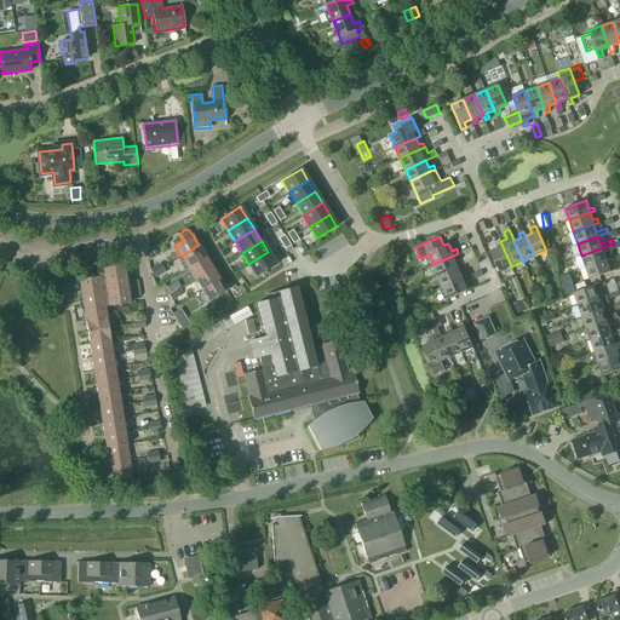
[(511,267),(500,241),(495,244),(498,248),(491,251),(500,271),(511,267)]
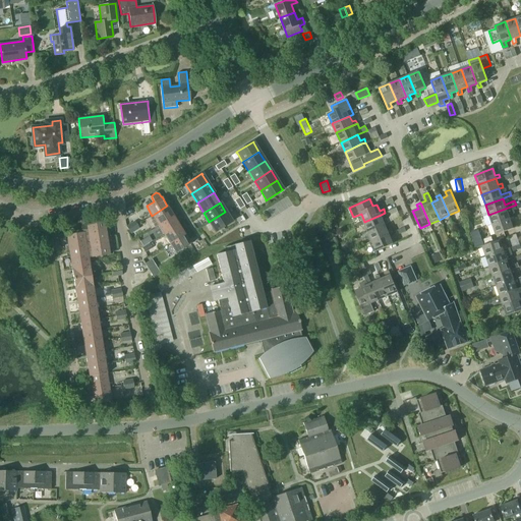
[(488,215),(491,224),(510,218),(514,217),(512,214),(515,213),(514,210),(520,207),(520,203),(516,205),(488,215)]
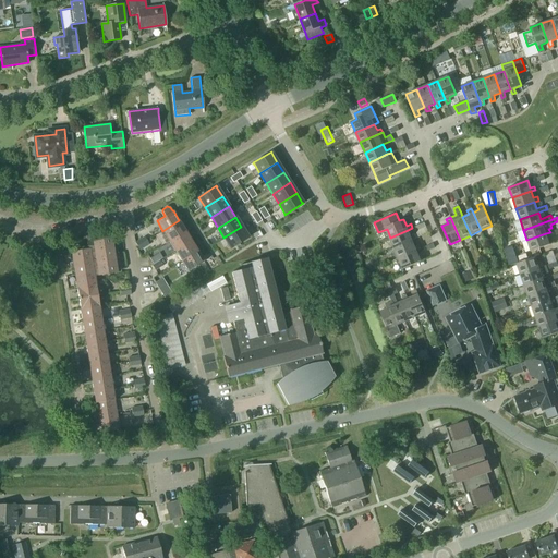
[(169,241),(185,230),(179,220),(162,231),(169,241)]
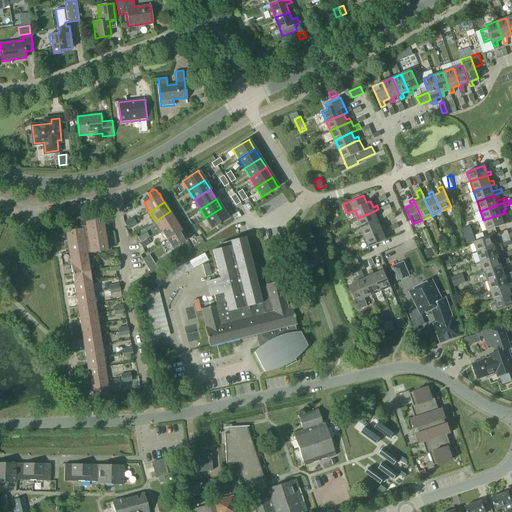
[(227,217),(221,208),(205,218),(211,227),(211,228),(228,218),(228,217),(227,217)]
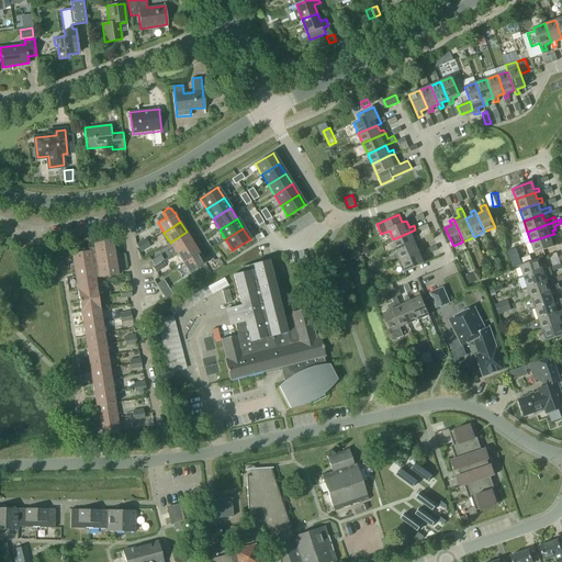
[(193,243),(187,232),(170,243),(177,253),(193,243)]
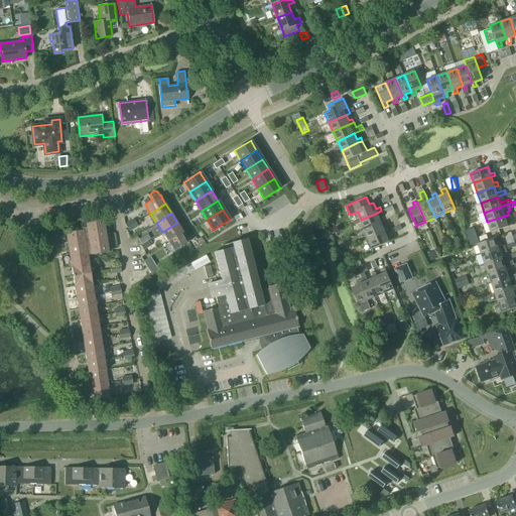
[(379,218),(377,213),(361,220),(365,229),(381,222),(385,220),(383,217),(379,218)]
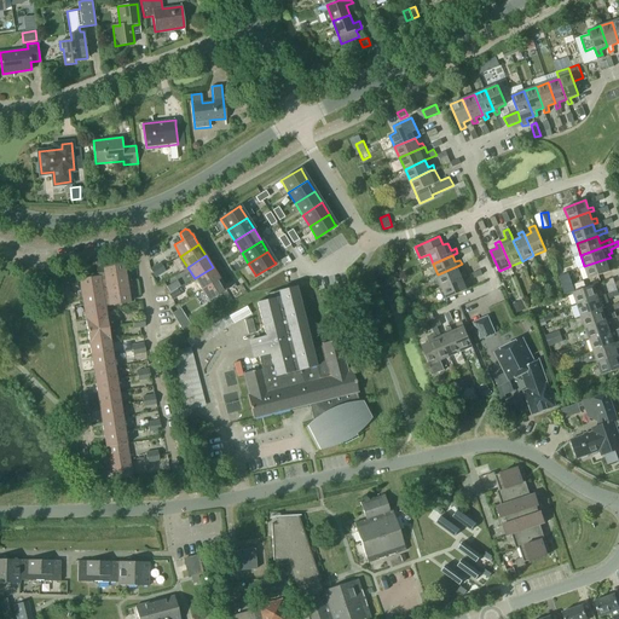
[(94,258),(96,265),(98,276),(79,279),(85,319),(106,316),(105,306),(129,302),(123,262),(105,266),(104,256),(94,258)]
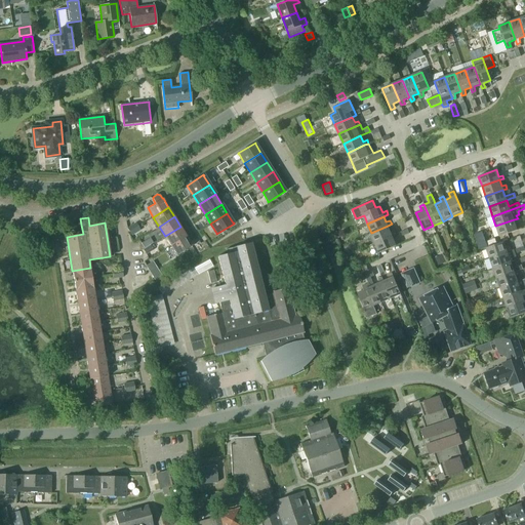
[(516,226),(514,219),(495,226),(499,236),(521,229),(520,225),(516,226)]
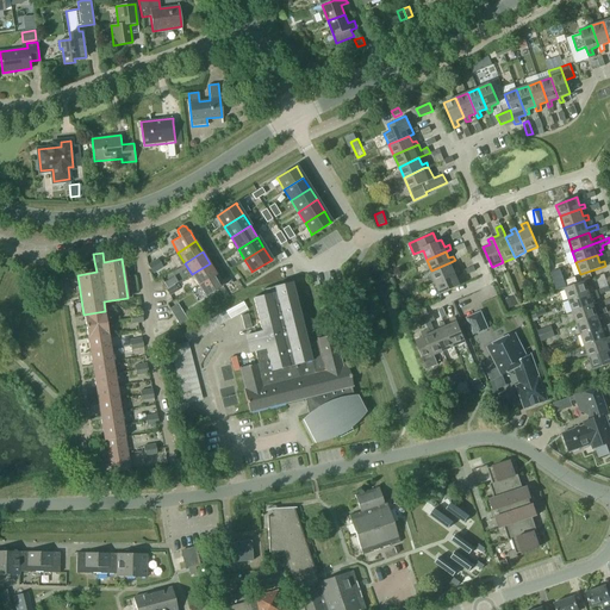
[(150,269),(161,262),(157,259),(148,265),(150,269)]
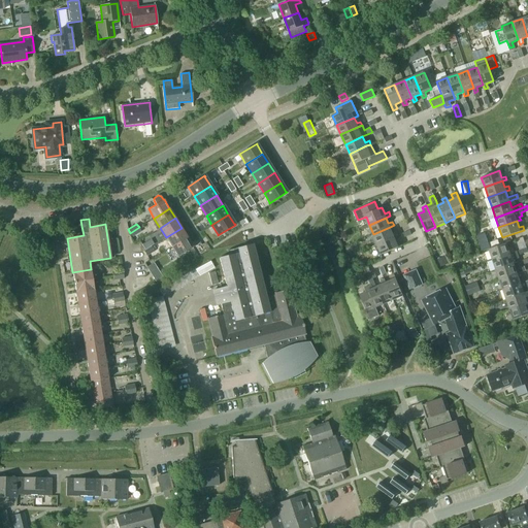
[(139,227),(130,233),(132,236),(141,231),(139,227)]
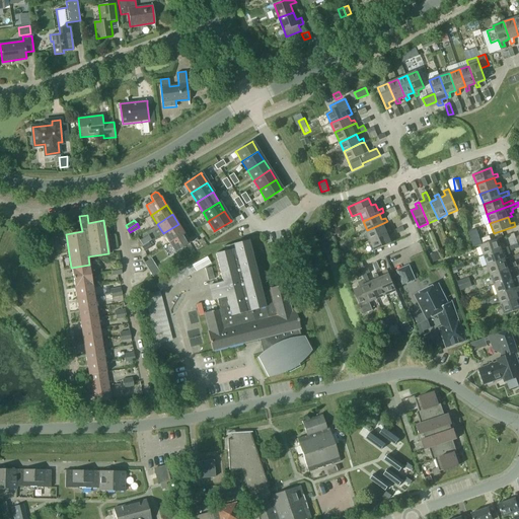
[(367,230),(371,240),(387,233),(391,231),(389,227),(385,229),(383,223),(367,230)]
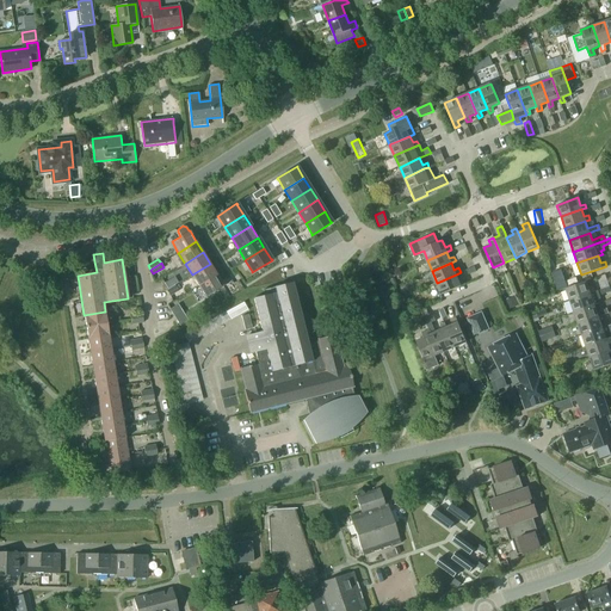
[(198,285),(216,275),(210,264),(192,275),(198,285)]
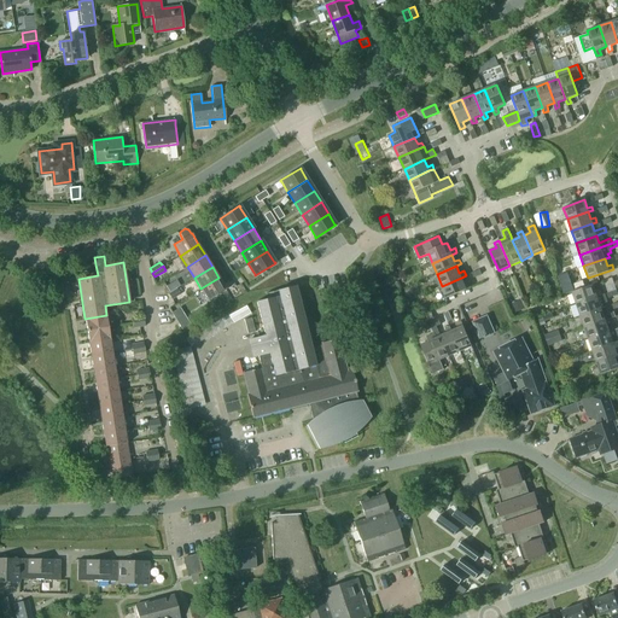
[(570,272),(561,275),(569,293),(576,290),(570,272)]
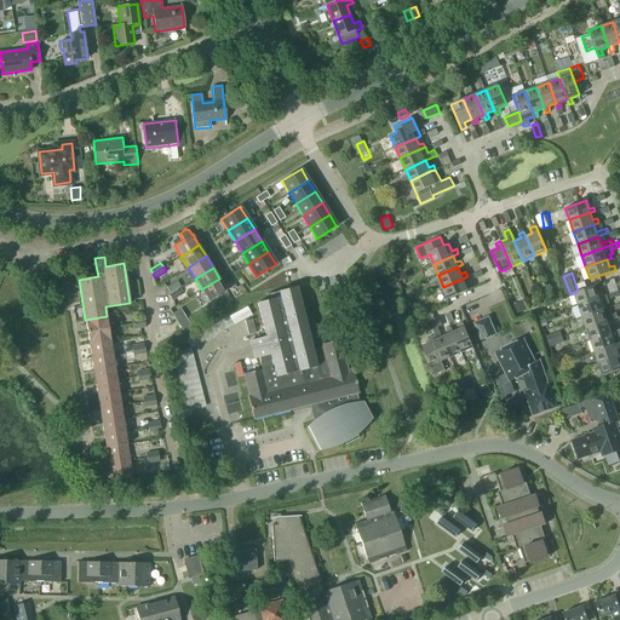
[(181,275),(167,280),(172,292),(184,288),(181,275)]
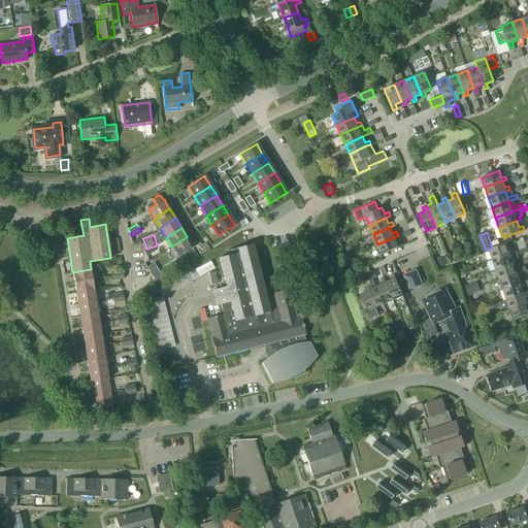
[(193,246),(187,237),(171,246),(177,256),(193,246)]
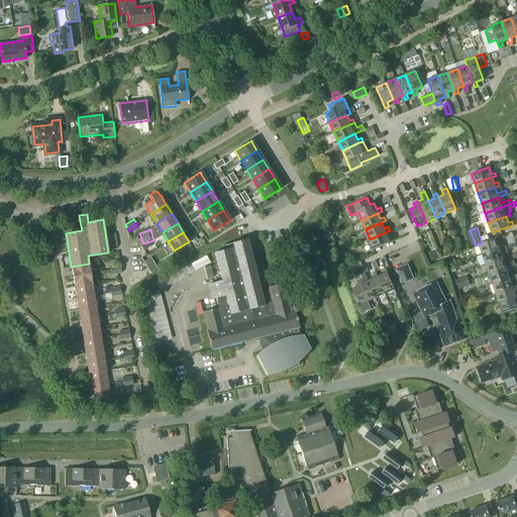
[(388,237),(386,232),(370,239),(374,248),(394,240),(392,235),(388,237)]
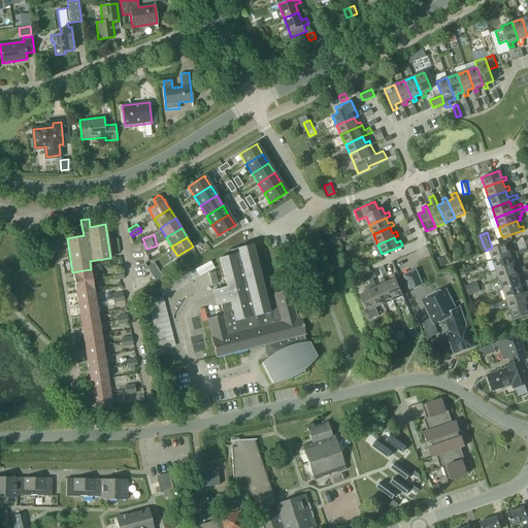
[(513,249),(506,246),(505,243),(488,250),(492,260),(514,253),(513,249)]
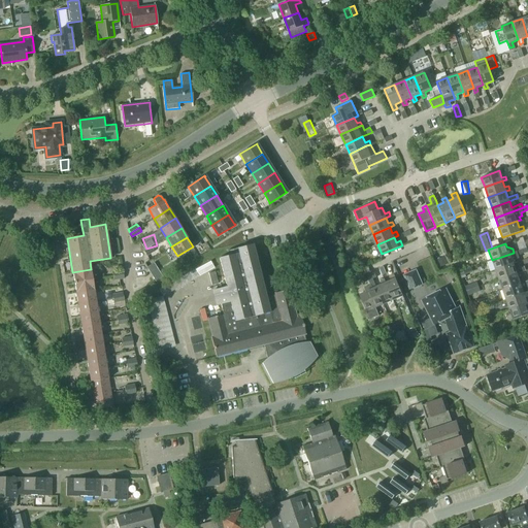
[(307,341),(305,341),(304,334),(305,334),(301,315),(296,316),(289,290),(274,293),(275,295),(266,297),(253,244),(237,249),(238,253),(220,258),(227,287),(217,289),(224,315),(208,319),(212,337),(211,337),(216,357),(264,344),(267,358),(261,364),(271,383),(278,382),(286,378),(292,374),(294,378),(305,372),(303,369),(307,365),(311,361),(316,358),(307,341)]
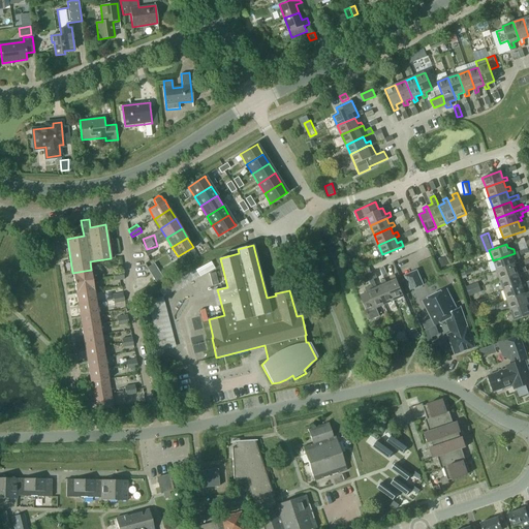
[(528,252),(528,248),(515,253),(493,260),(497,271),(519,262),(517,259),(520,258),(519,255),(528,252)]
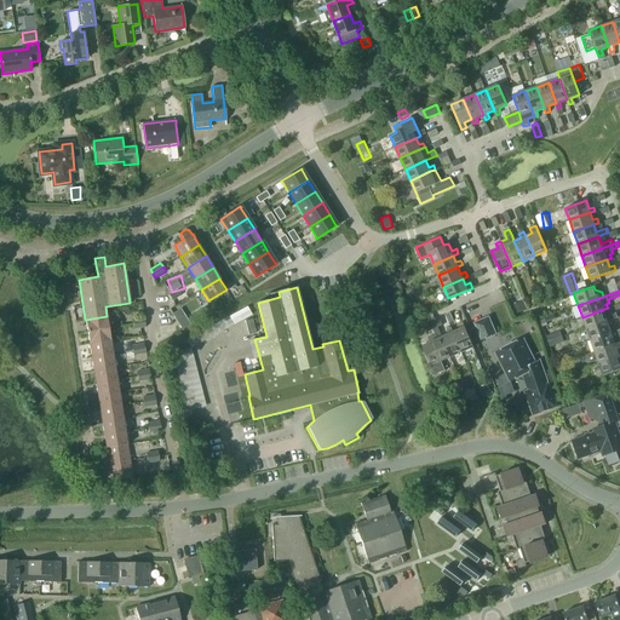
[(523,300),(514,304),(517,314),(527,309),(523,300)]
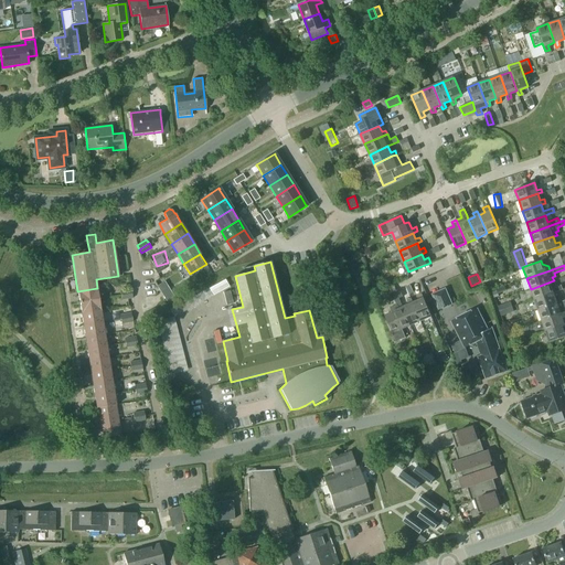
[(221,290),(228,286),(225,279),(216,284),(221,290)]
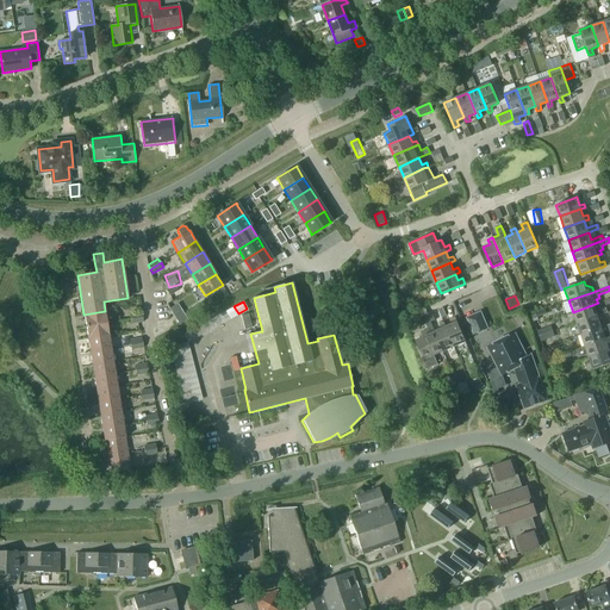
[(573,312),(577,323),(597,316),(608,312),(607,307),(601,310),(598,303),(573,312)]
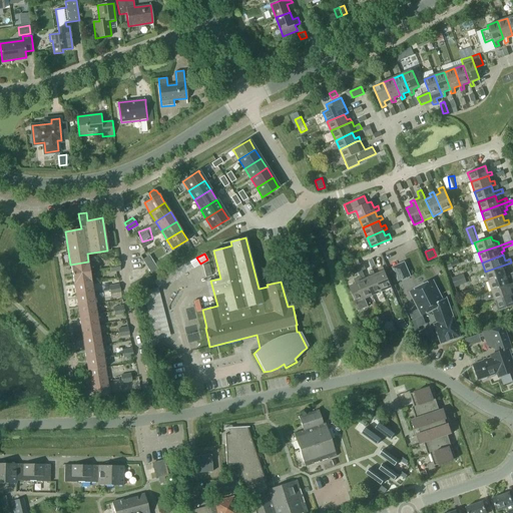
[(90,272),(88,262),(70,265),(72,275),(90,272)]
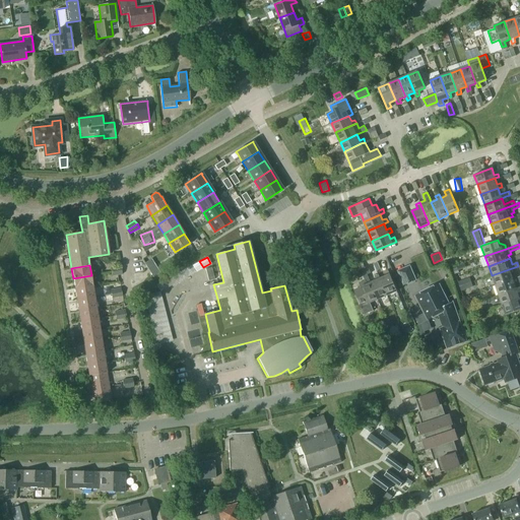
[(397,270),(403,285),(416,279),(410,265),(397,270)]
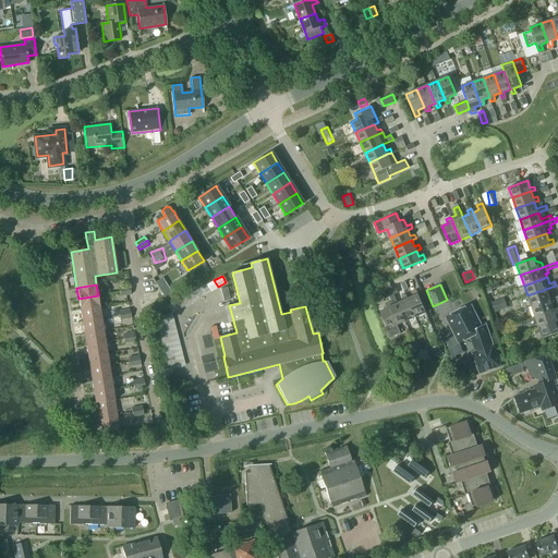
[(528,295),(531,306),(555,299),(553,294),(548,296),(546,289),(528,295)]
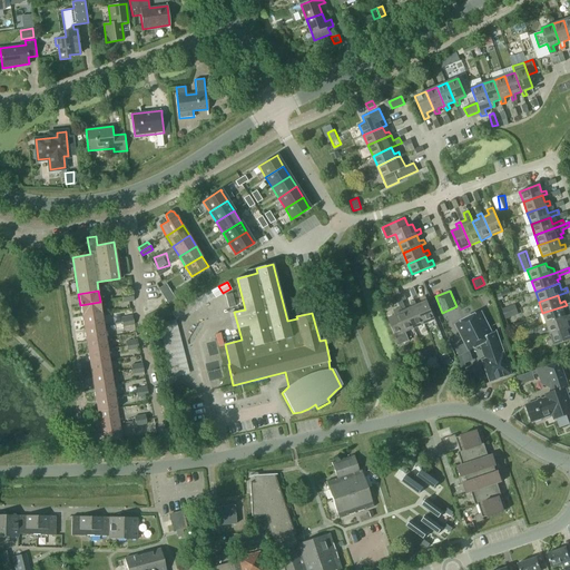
[(423,302),(418,305),(425,324),(436,318),(426,296),(422,297),(423,302)]
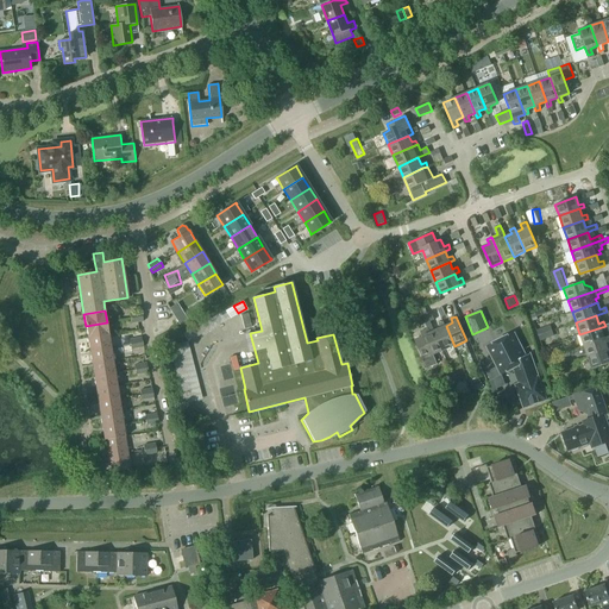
[(424,336),(415,338),(428,368),(438,363),(434,355),(443,350),(434,331),(431,321),(426,322),(428,328),(421,331),(424,336)]
